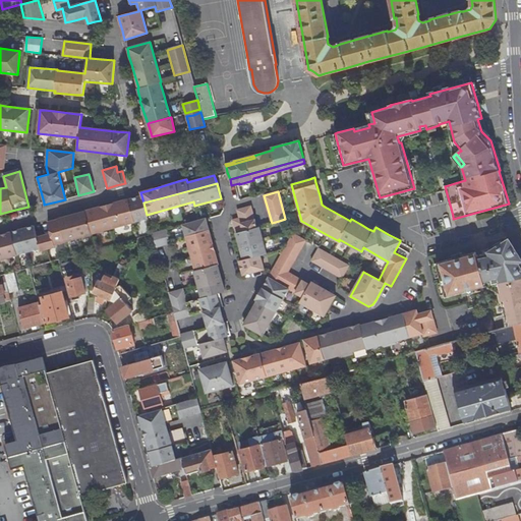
[(59,219),(48,222),(50,229),(143,203),(141,195),(136,197),(128,199),(128,198),(119,201),(99,207),(85,211),(84,212),(79,213),(62,218),(59,219)]
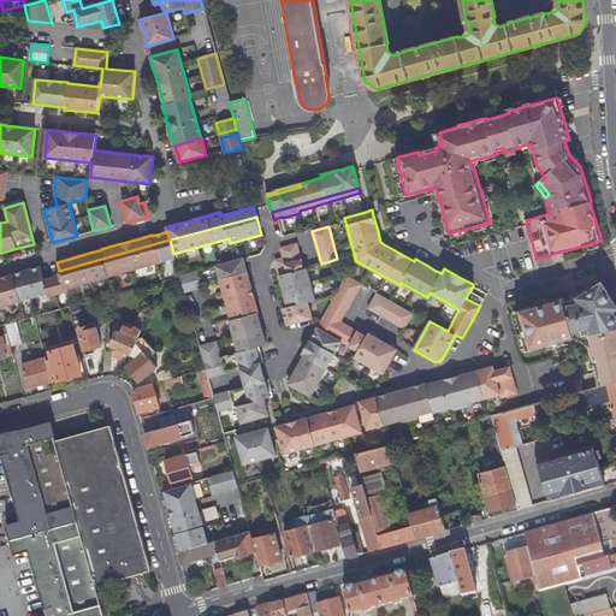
[(0,307),(21,302),(19,301),(46,294),(47,296),(64,291),(64,289),(107,277),(107,276),(175,258),(173,254),(170,240),(59,271),(60,276),(45,280),(42,274),(0,286),(0,307)]
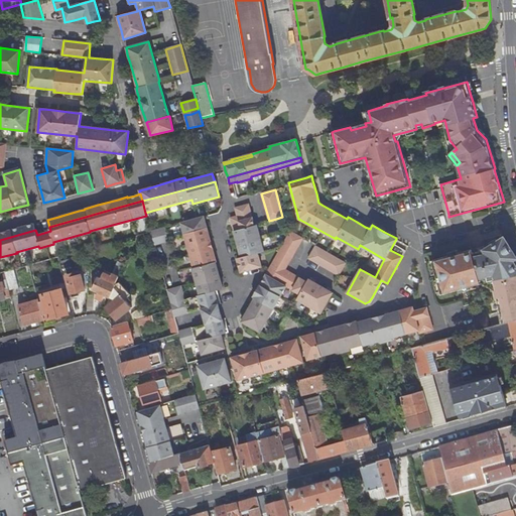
[(254,226),(248,205),(235,209),(236,213),(237,217),(231,218),(232,223),(234,232),(237,241),(239,250),(241,257),(237,258),(238,261),(240,270),(241,272),(262,267),(258,253),(264,252),(256,226),(254,226)]
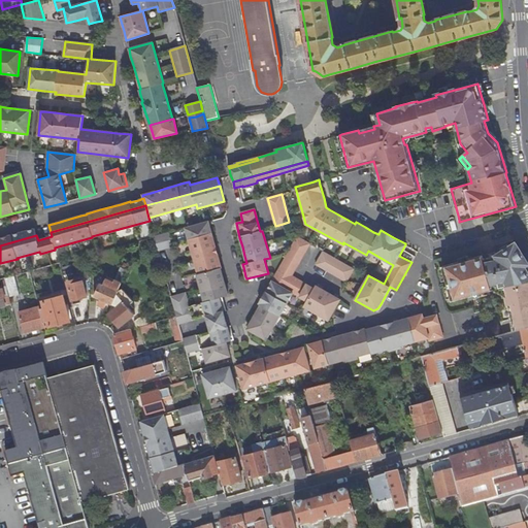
[(183,339),(183,340),(186,353),(202,349),(206,362),(230,356),(226,341),(231,340),(219,297),(228,295),(227,291),(224,282),(222,273),(221,268),(222,268),(220,263),(218,254),(216,245),(212,236),(210,229),(208,222),(185,228),(198,273),(197,274),(204,301),(189,306),(185,293),(171,297),(176,316),(178,324),(206,317),(210,331),(183,339)]
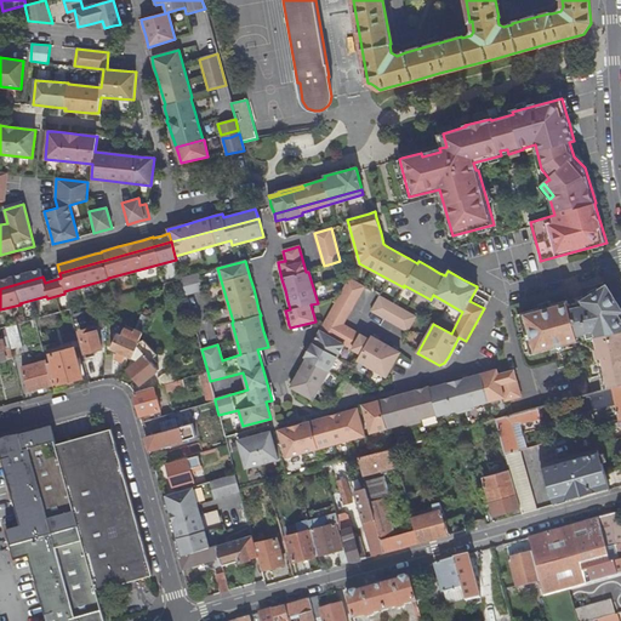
[(0,289),(43,277),(41,269),(36,271),(26,273),(15,277),(3,280),(0,280),(0,289)]
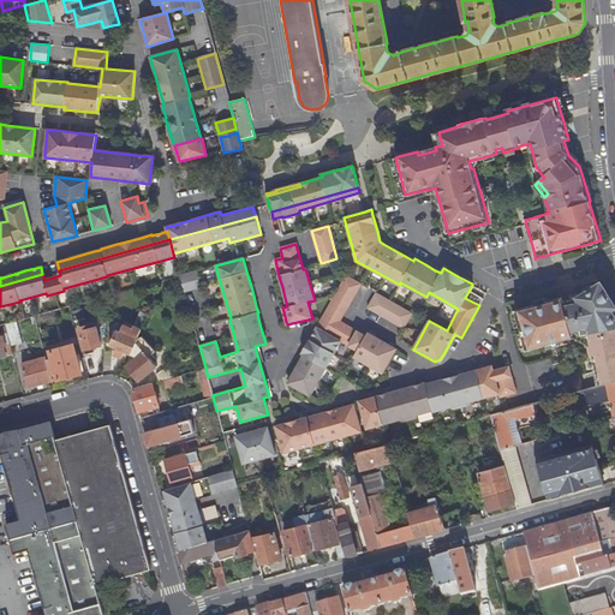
[(197,270),(179,275),(184,292),(201,287),(197,270)]
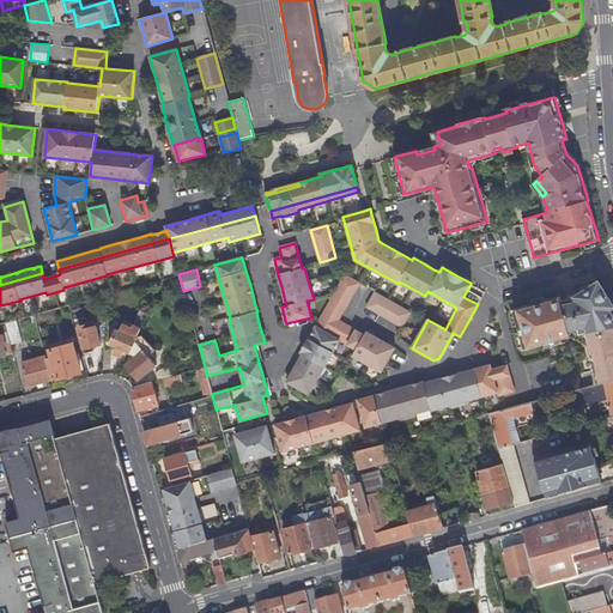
[(287,382),(309,394),(340,340),(357,350),(353,356),(382,372),(396,347),(392,345),(372,334),(368,332),(365,335),(340,320),(360,283),(345,274),(335,291),(329,303),(310,339),(309,338),(304,346),(301,352),(303,354),(295,368),(287,382)]
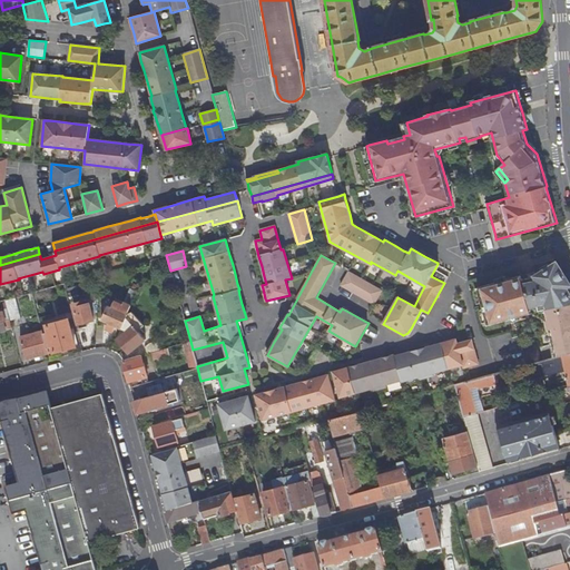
[(569,282),(561,268),(560,266),(558,263),(557,263),(537,276),(522,279),(521,275),(478,287),(488,325),(534,312),(534,311),(544,308),(549,328),(550,328),(556,356),(569,352),(569,282)]
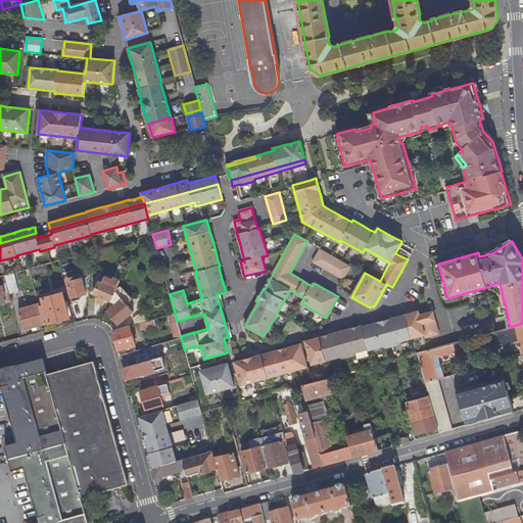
[(343,279),(351,267),(320,249),(313,262),(343,279)]
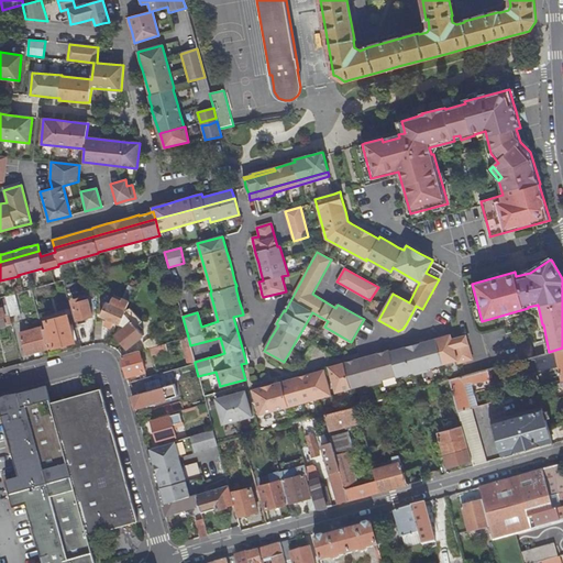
[(100,316),(120,324),(127,309),(136,287),(130,284),(123,298),(122,297),(121,300),(113,297),(111,302),(107,300),(100,316)]
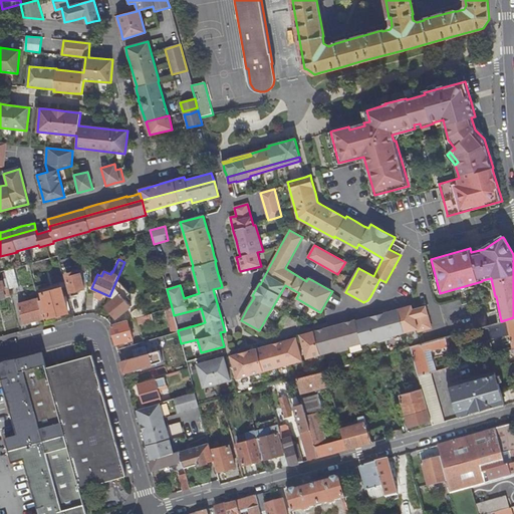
[(84,287),(80,273),(74,275),(73,272),(66,274),(71,291),(84,287)]
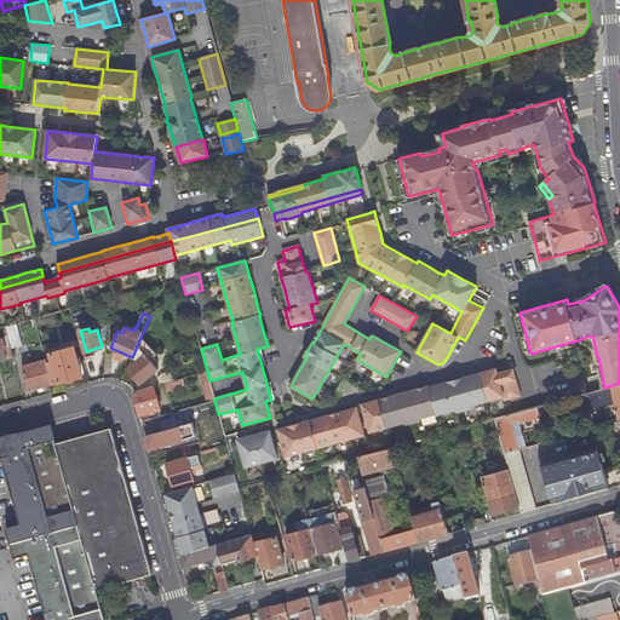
[(9,338),(9,339),(10,338),(12,348),(22,345),(18,329),(7,333),(9,338)]
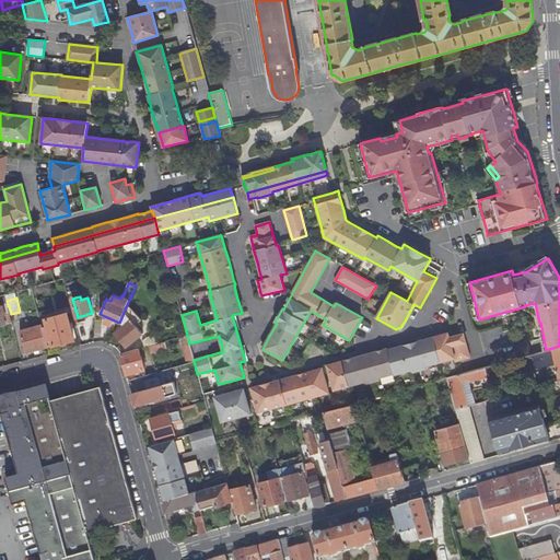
[(4,323),(12,321),(8,306),(8,305),(0,307),(0,306),(0,315),(2,315),(4,323)]
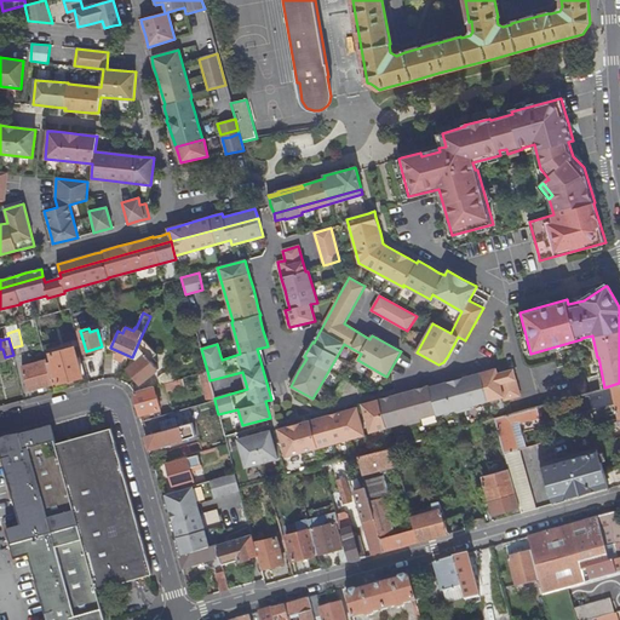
[(139,340),(132,357),(138,360),(127,368),(141,384),(158,369),(149,359),(155,352),(143,338),(139,340)]
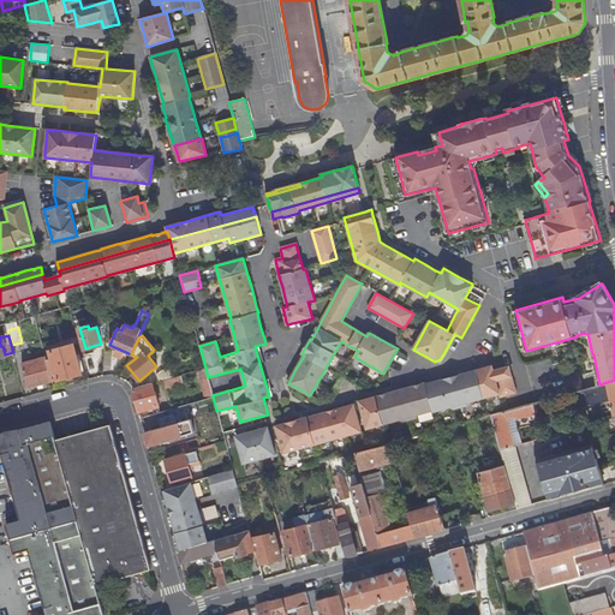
[(47,360),(53,381),(81,372),(73,344),(49,351),(52,359),(47,360)]
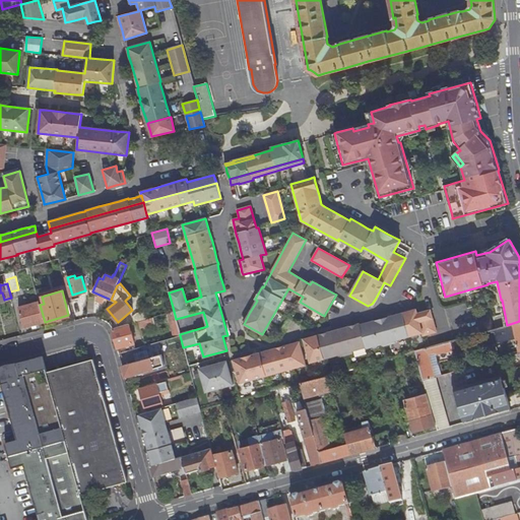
[(24,328),(45,322),(40,305),(39,301),(19,307),(24,328)]
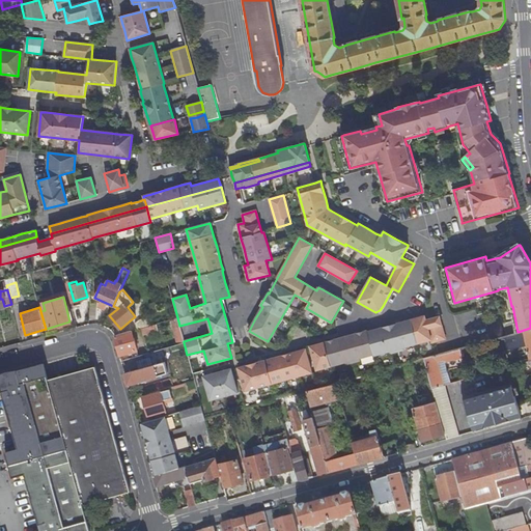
[(446,339),(440,316),(438,317),(426,320),(425,315),(421,316),(411,319),(372,330),(367,332),(367,330),(346,336),(330,340),(317,344),(310,346),(316,369),(344,362),(345,364),(360,361),(360,358),(373,354),(374,355),(389,352),(389,354),(404,350),(403,347),(430,339),(431,342),(446,339)]
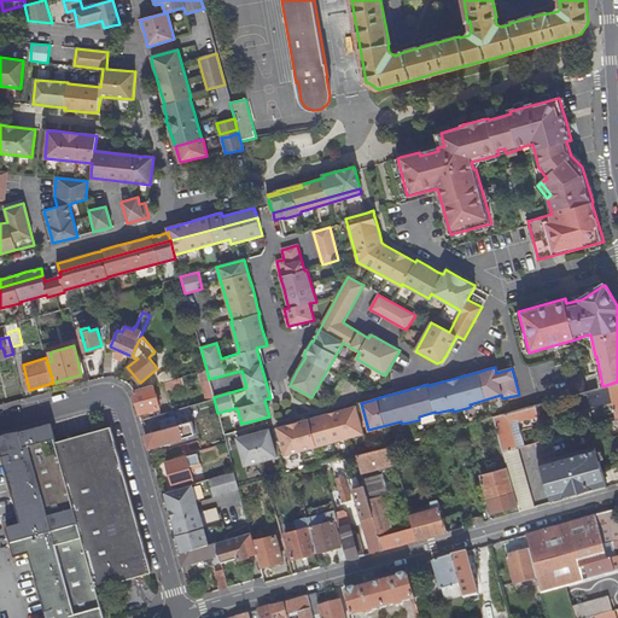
[(157,377),(159,383),(173,379),(170,369),(163,371),(157,377)]
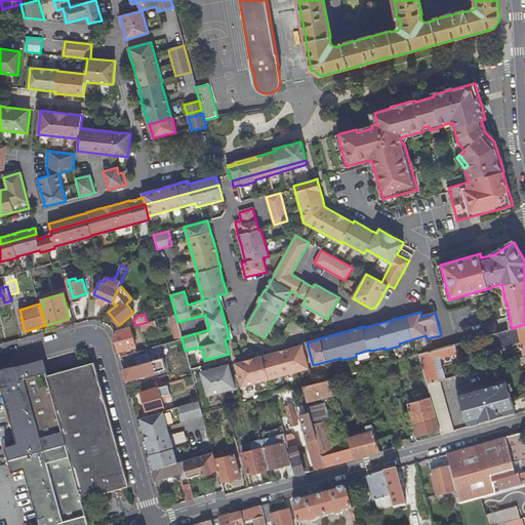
[(524,325),(524,324),(512,328),(461,342),(417,354),(417,355),(419,355),(456,345),(493,334),(503,332),(519,328),(519,327),(524,325)]
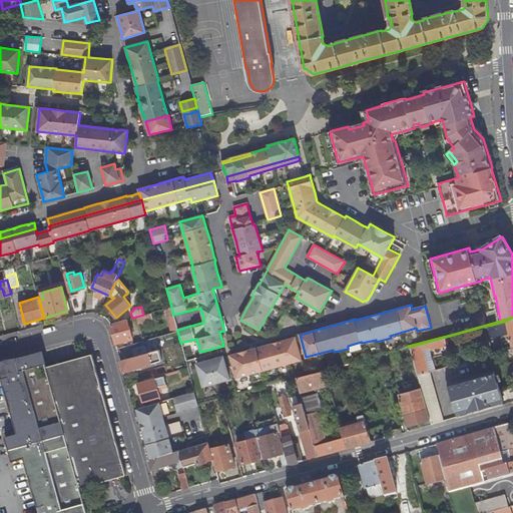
[(127,320),(110,324),(114,340),(115,343),(132,339),(127,320)]
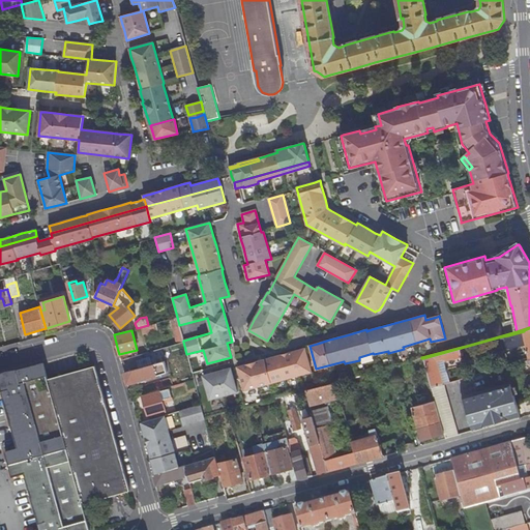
[(508,335),(498,337),(502,351),(511,349),(508,335)]
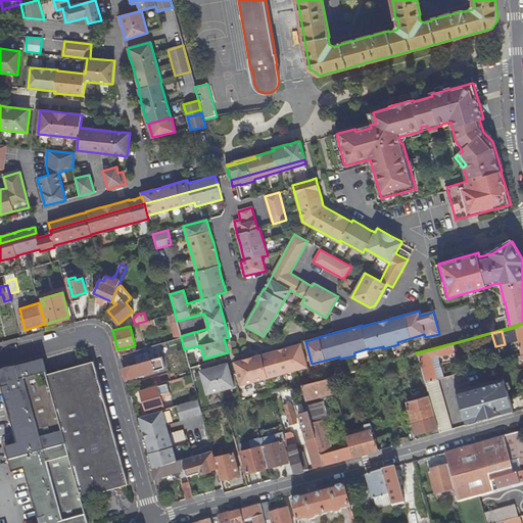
[(307,367),(301,343),(287,347),(274,351),(263,353),(251,357),(241,360),(235,362),(241,384),(307,367)]
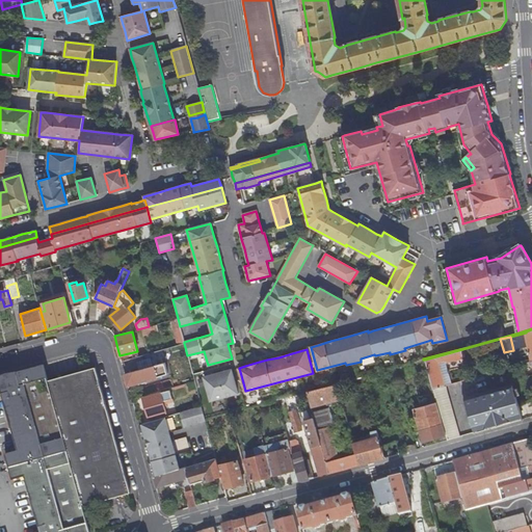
[(462,349),(425,360),(432,386),(432,389),(444,386),(437,360),(446,357),(448,364),(466,360),(462,349)]
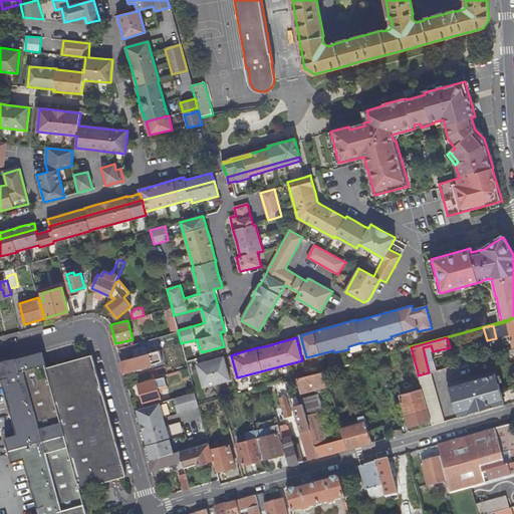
[(159,350),(120,361),(122,367),(123,371),(162,361),(159,350)]
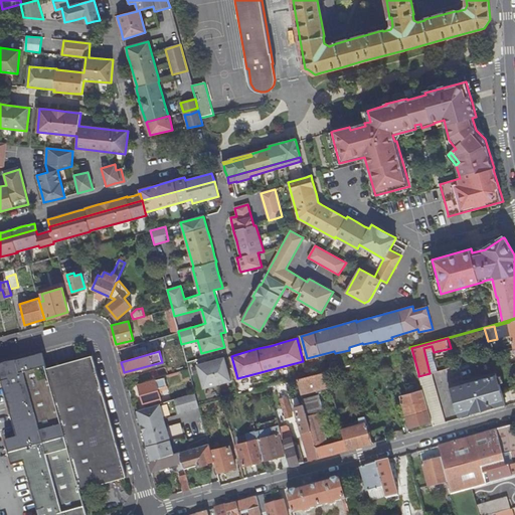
[(177,354),(181,370),(188,368),(183,352),(177,354)]
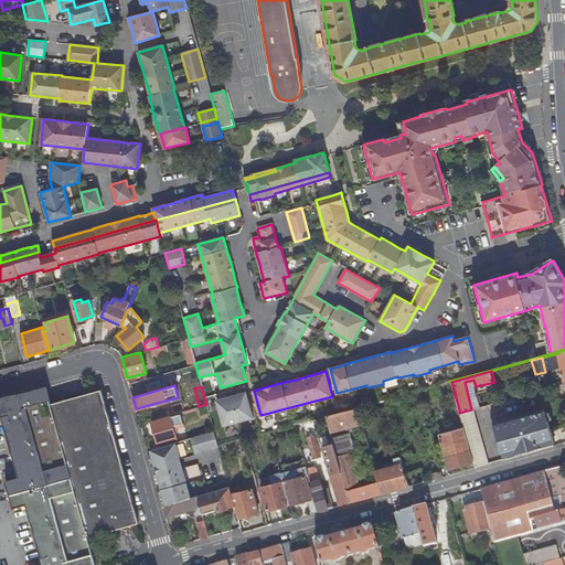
[(0,417),(3,418),(20,478),(7,481),(13,509),(27,505),(43,564),(95,564),(88,539),(139,524),(103,391),(52,405),(48,387),(0,400),(0,417)]
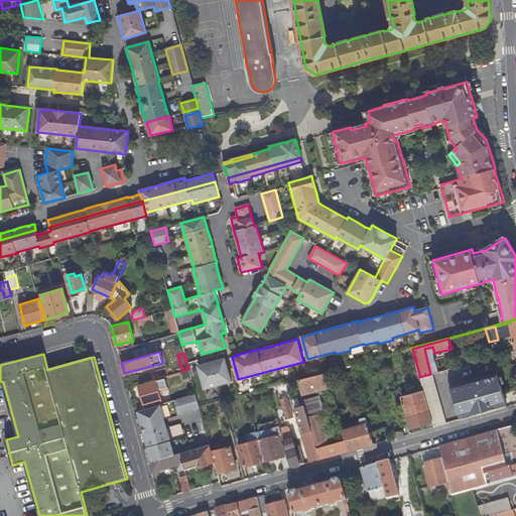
[(231,381),(225,358),(222,359),(207,363),(198,365),(205,388),(231,381)]
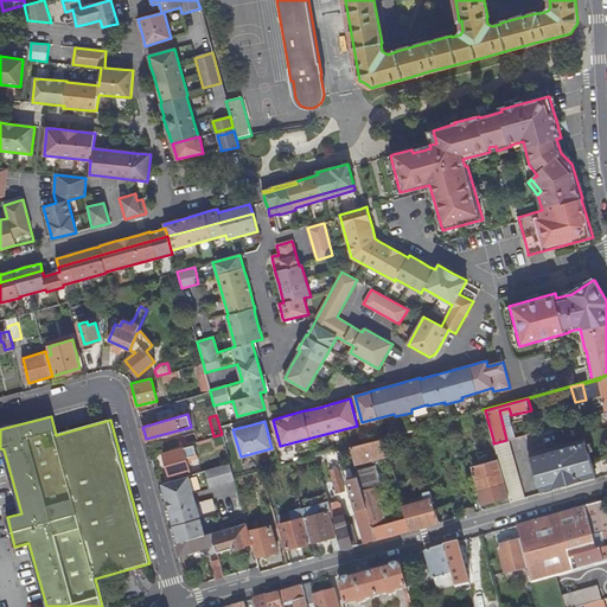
[(356,465),(389,455),(384,438),(351,447),(356,465)]
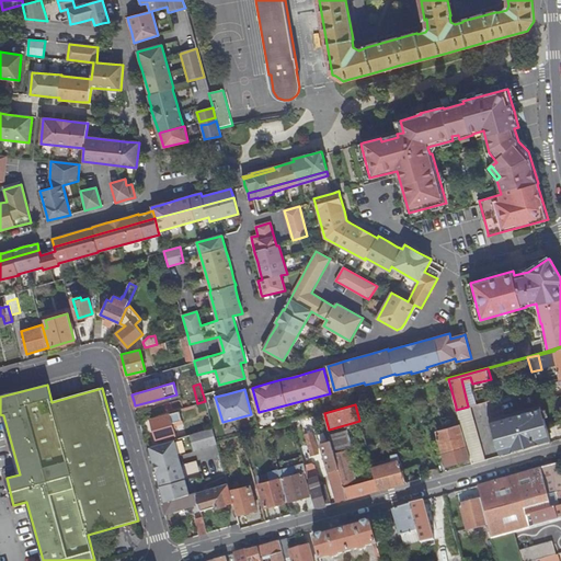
[(470,459),(471,465),(482,461),(468,407),(456,410),(458,415),(460,424),(470,459)]
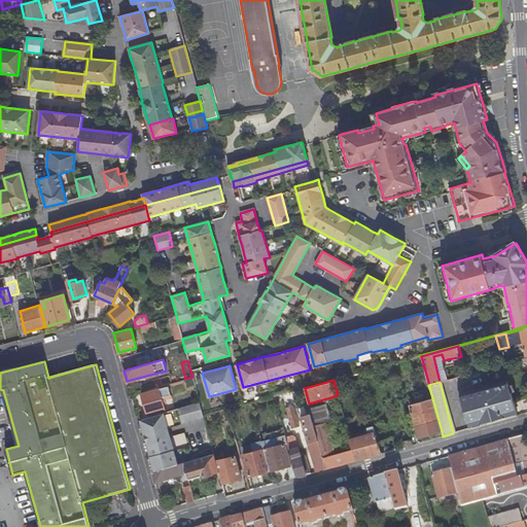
[(462,398),(470,428),(491,423),(490,420),(496,419),(496,421),(518,416),(514,401),(510,385),(496,389),(495,385),(472,391),(473,395),(462,398)]
